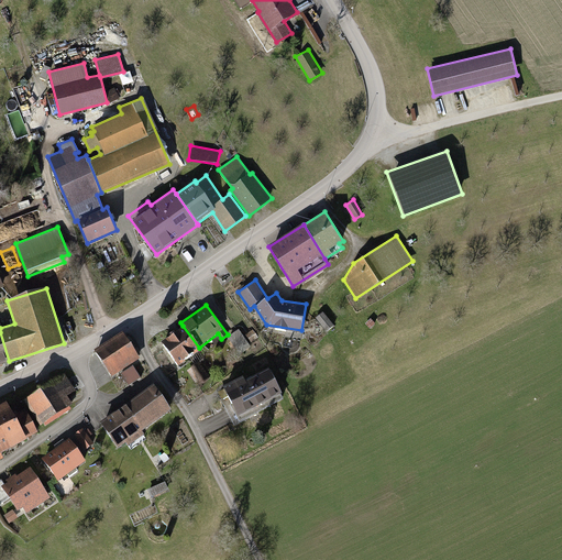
[(315,317),(327,330),(333,324),(322,310),(315,317)]
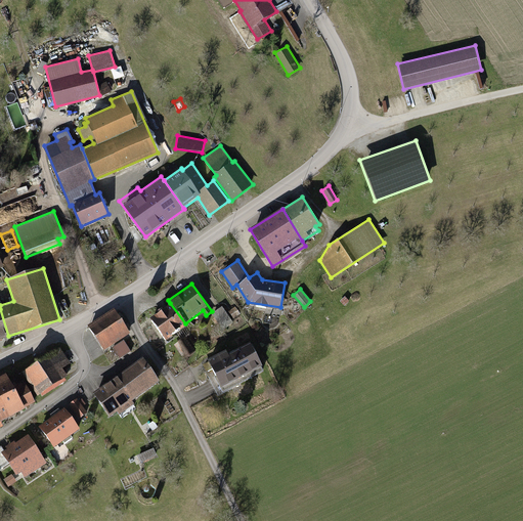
[(339,298),(343,304),(349,300),(345,294),(339,298)]
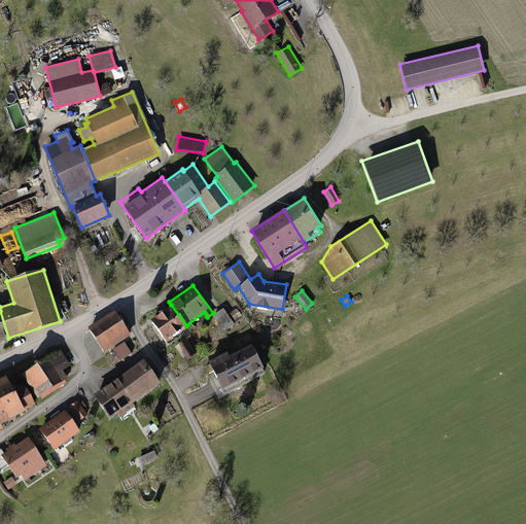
[(166,340),(186,325),(171,305),(150,319),(166,340)]
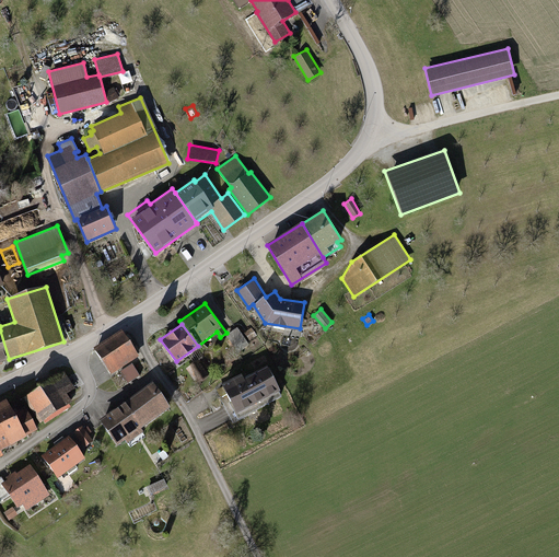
[(240,350),(248,344),(236,327),(226,334),(240,350)]
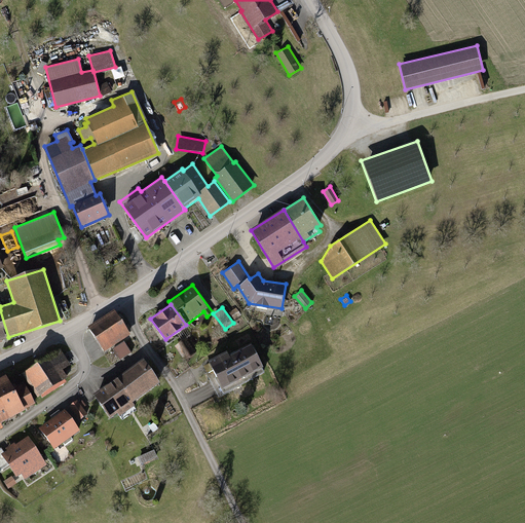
[(230,311),(235,319),(240,314),(236,307),(230,311)]
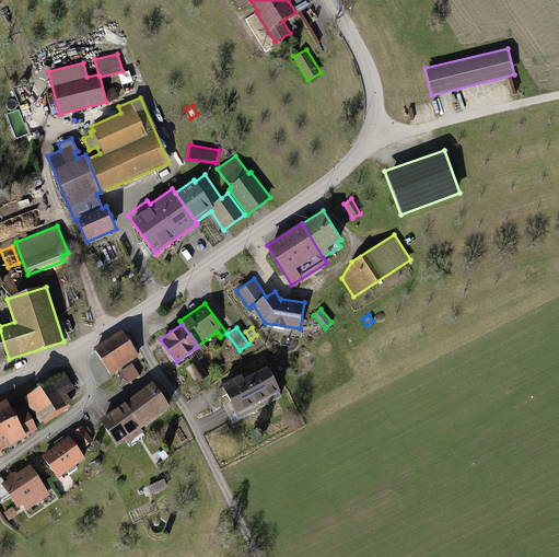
[(0,362),(9,359),(0,331),(0,362)]
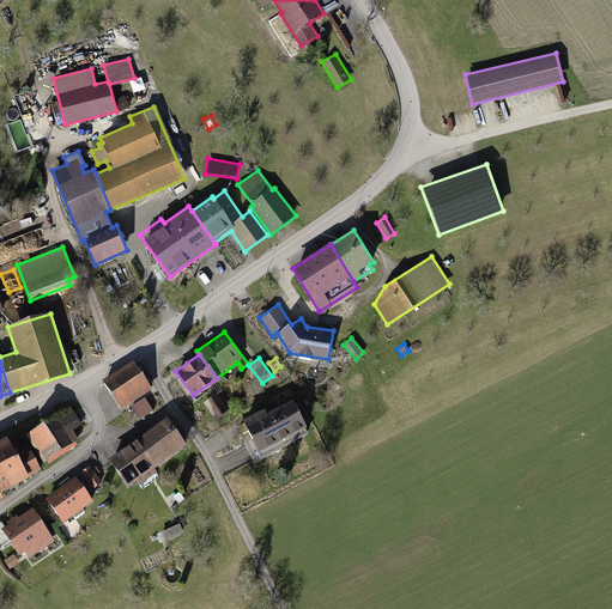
[(103,382),(121,407),(151,387),(134,361),(103,382)]
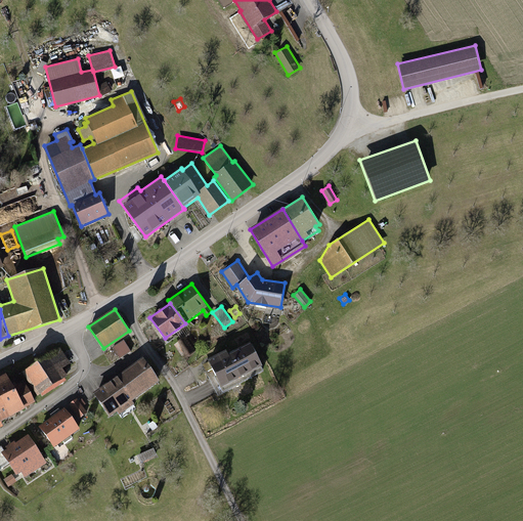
[(263,365),(252,341),(241,347),(234,335),(228,338),(234,350),(228,352),(226,348),(208,358),(221,386),(263,365)]
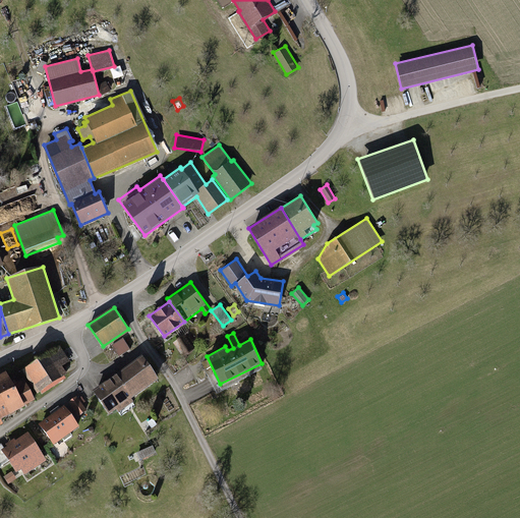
[(112,344),(118,355),(129,348),(123,337),(112,344)]
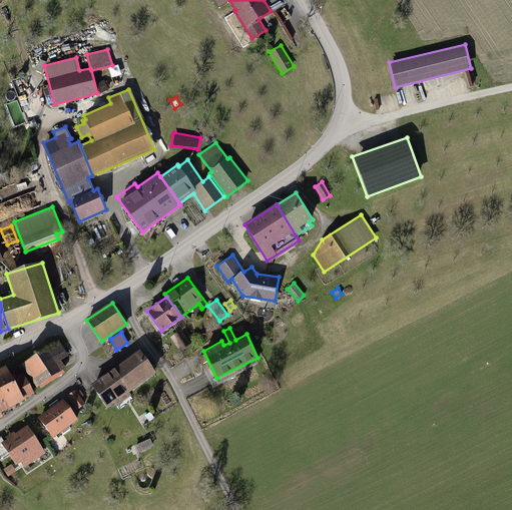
[(170,337),(177,348),(182,345),(175,334),(170,337)]
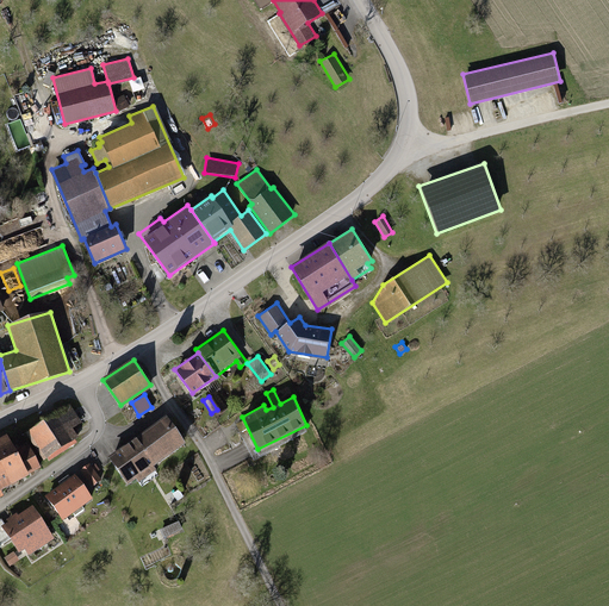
[(69,403),(26,430),(43,457),(47,454),(49,457),(76,441),(75,437),(76,436),(69,424),(79,418),(69,403)]
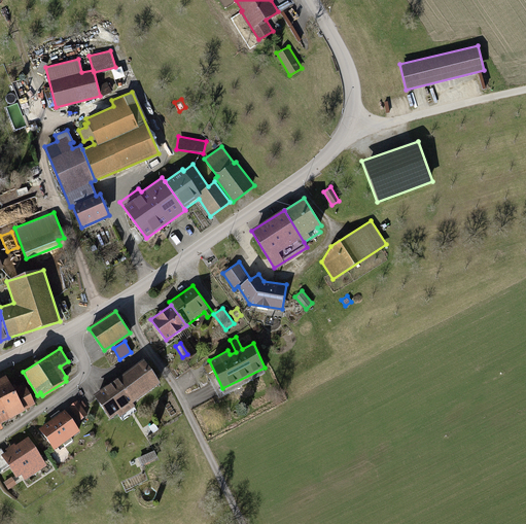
[(144,357),(118,376),(136,399),(161,381),(144,357)]
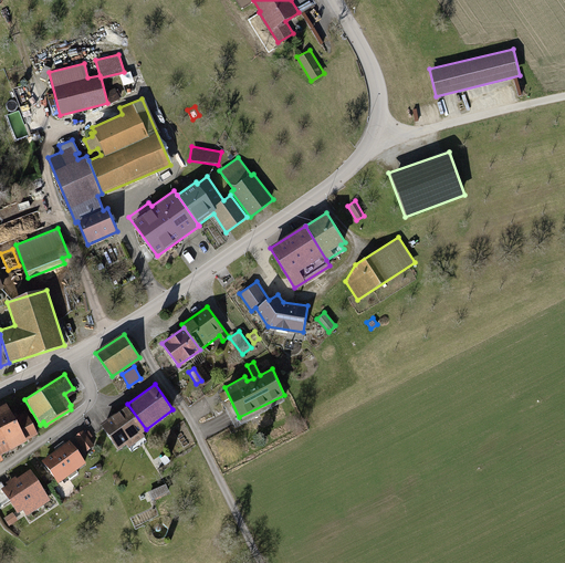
[(0,459),(4,457),(1,452),(38,433),(24,409),(13,415),(6,402),(0,405),(0,459)]
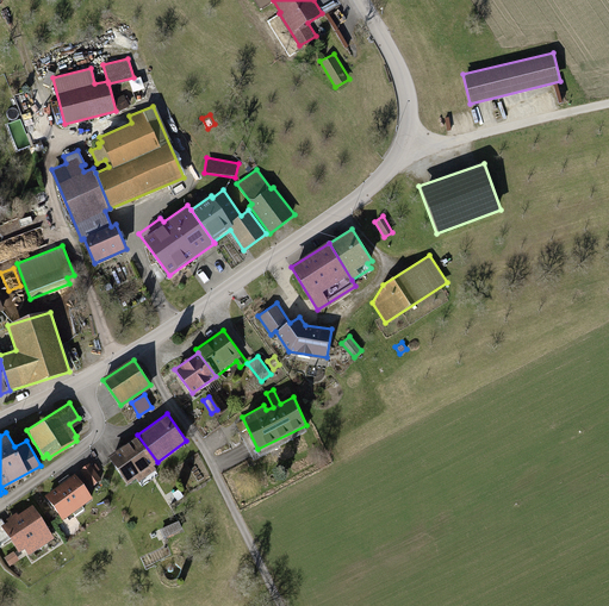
[(155,463),(157,462),(137,435),(109,455),(128,482),(137,476),(140,480),(157,467),(155,463)]
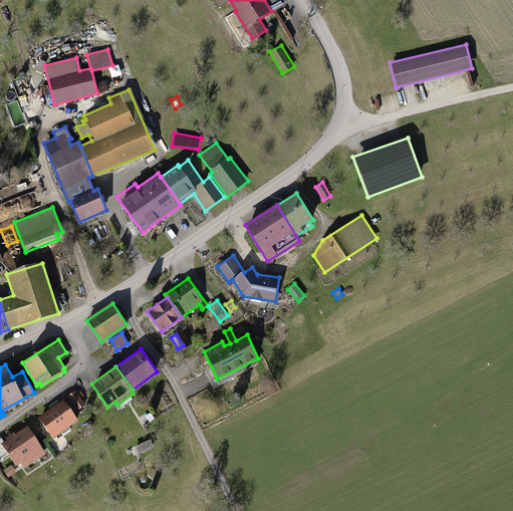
[(66,395),(76,407),(84,400),(75,389),(66,395)]
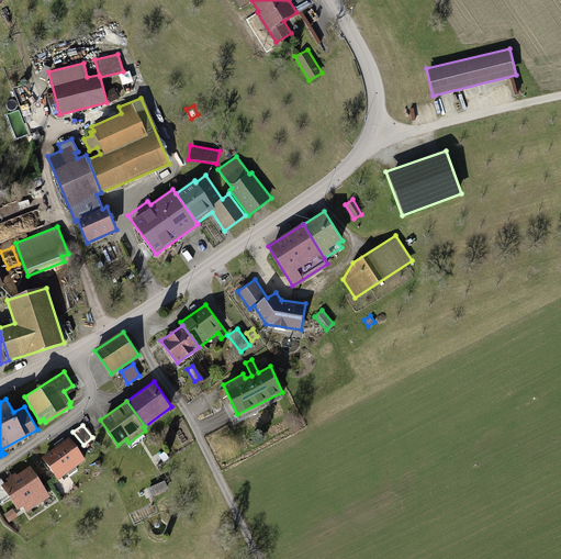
[(68,435),(42,455),(58,477),(67,470),(69,473),(78,467),(76,464),(85,457),(68,435)]
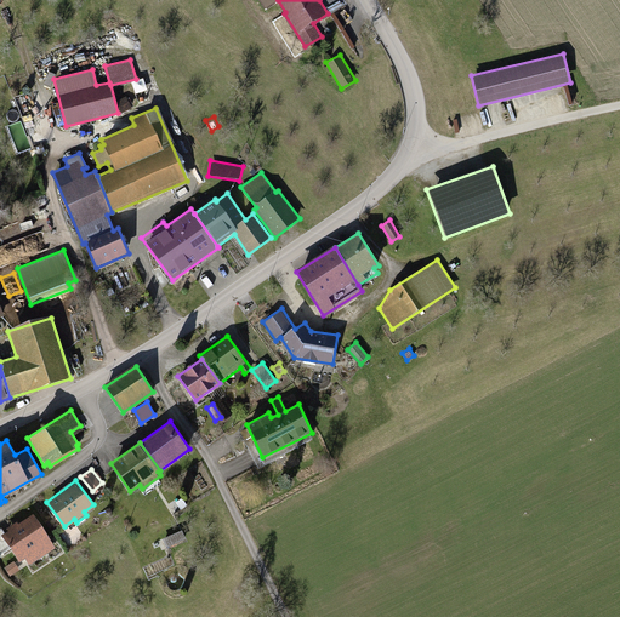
[(9,530),(3,533),(20,559),(24,555),(29,563),(56,544),(34,512),(20,523),(17,519),(6,526),(9,530)]
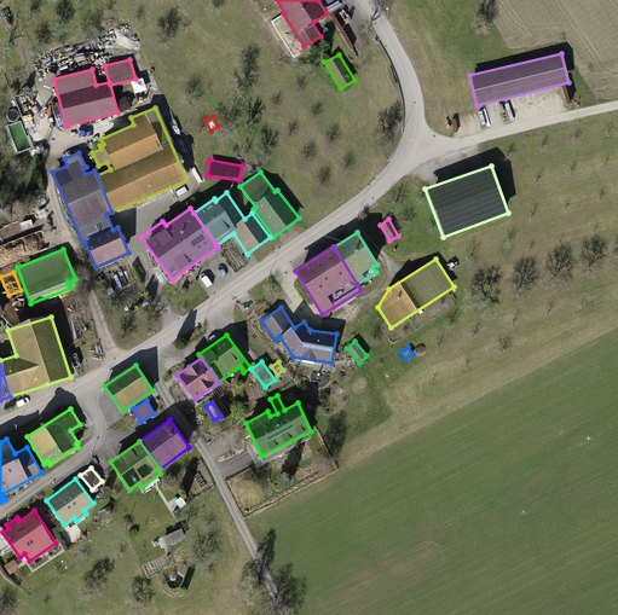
[(162,534),(165,543),(183,538),(179,528),(162,534)]
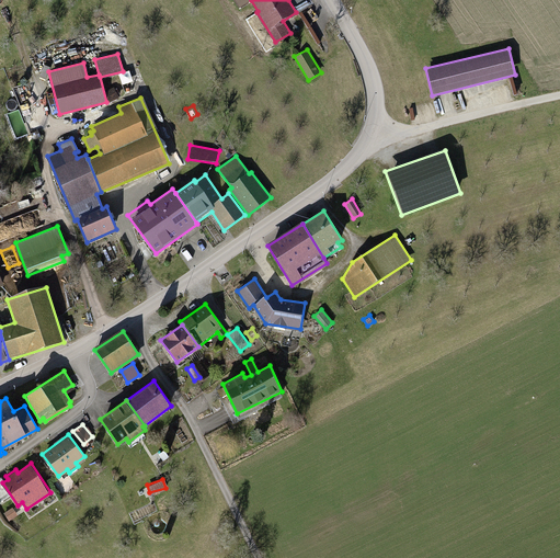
[(4,511),(9,519),(16,513),(12,507),(4,511)]
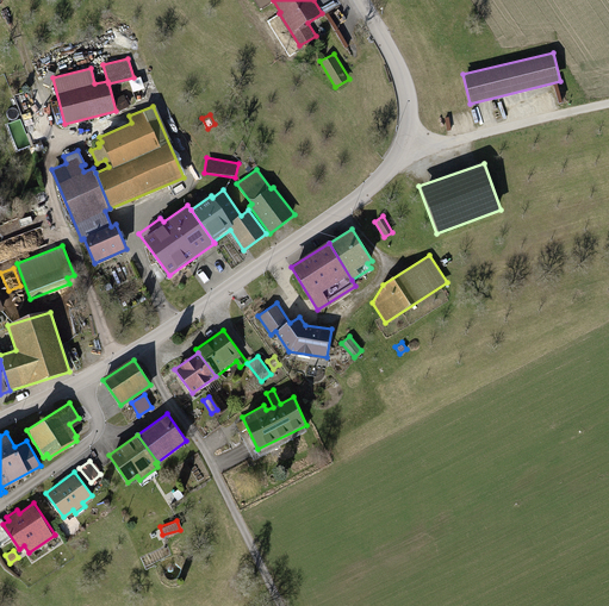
[(79,566),(70,570),(76,580),(85,575),(79,566)]
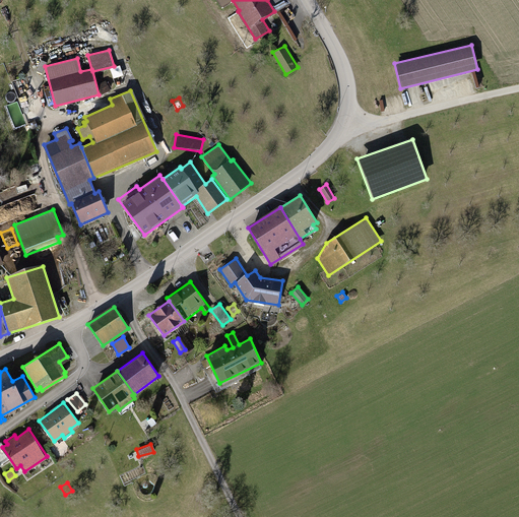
All buildings are outlined.
